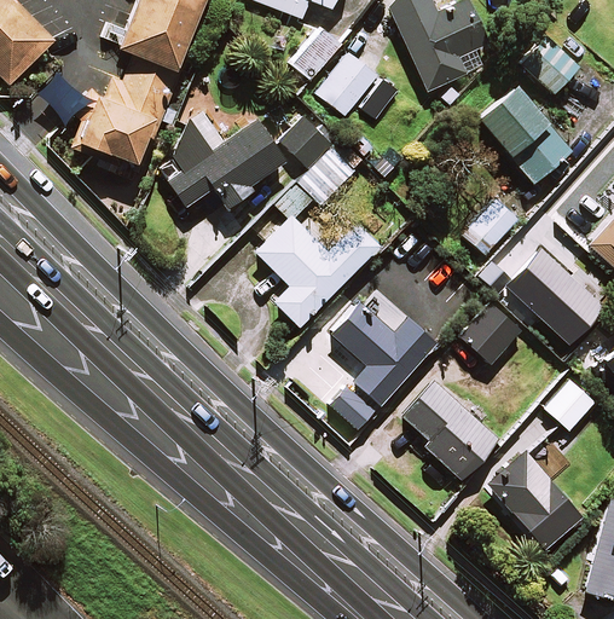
[(54,42),(12,0),(0,0),(0,74),(10,85),(54,42)]
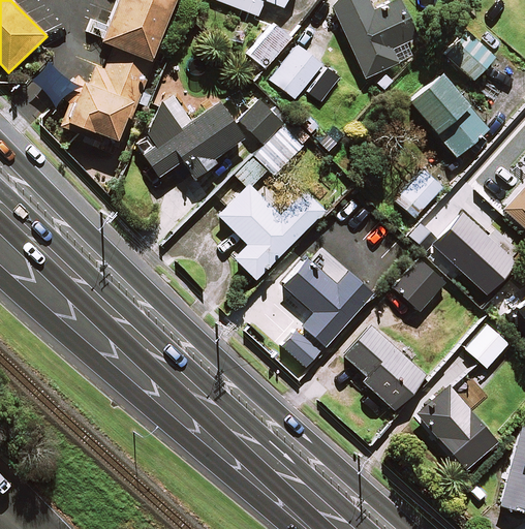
[(123,144),(152,62),(178,0),(116,0),(99,42),(114,48),(105,70),(96,67),(90,85),(82,82),(66,123),(123,144)]
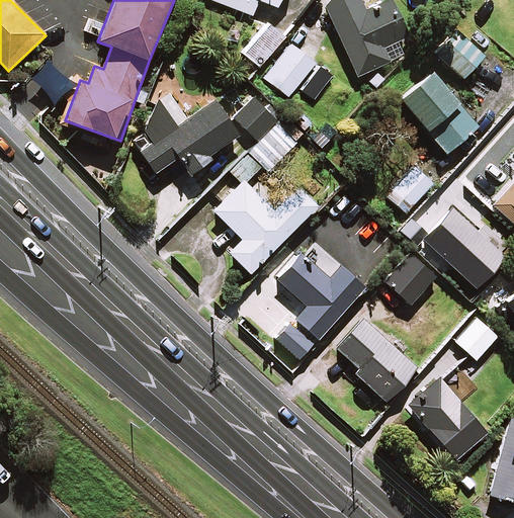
[(281,0),(213,0),(253,16),(259,0),(278,8),(281,0)]
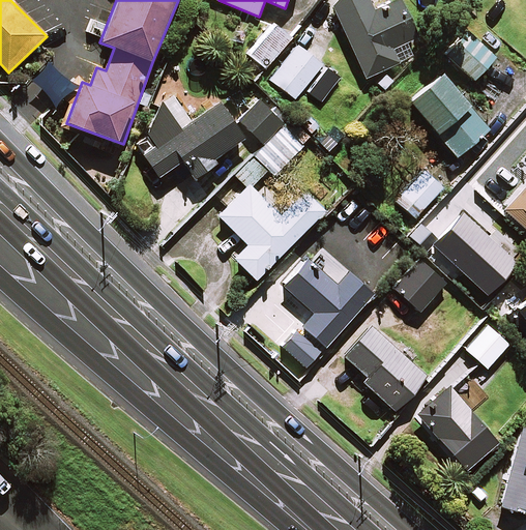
[(377,13),(370,0),(328,0),(367,79),(400,63),(392,49),(420,35),(404,1),(377,13)]
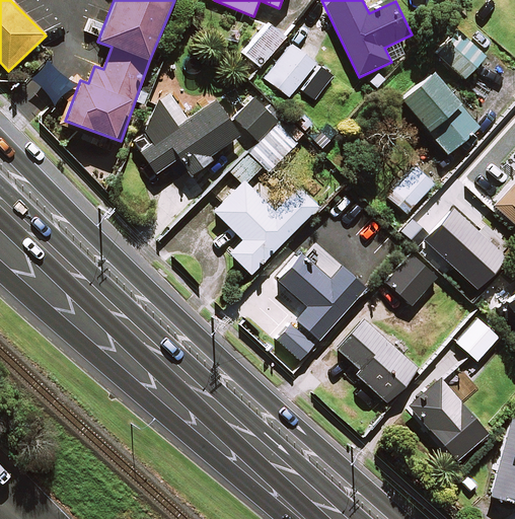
[(318,63),(268,24),(245,54),(263,67),(271,56),(280,63),(268,79),(291,97),(318,63)]
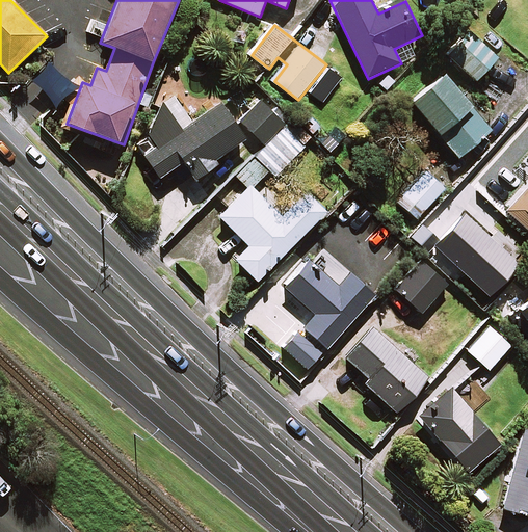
[(499,58),(471,32),(449,56),(477,81),(499,58)]
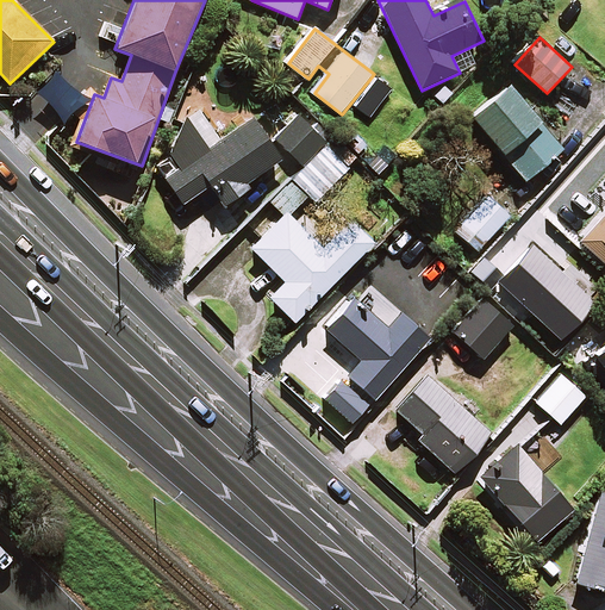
[(393,91),(379,80),(357,110),(370,120),(393,91)]
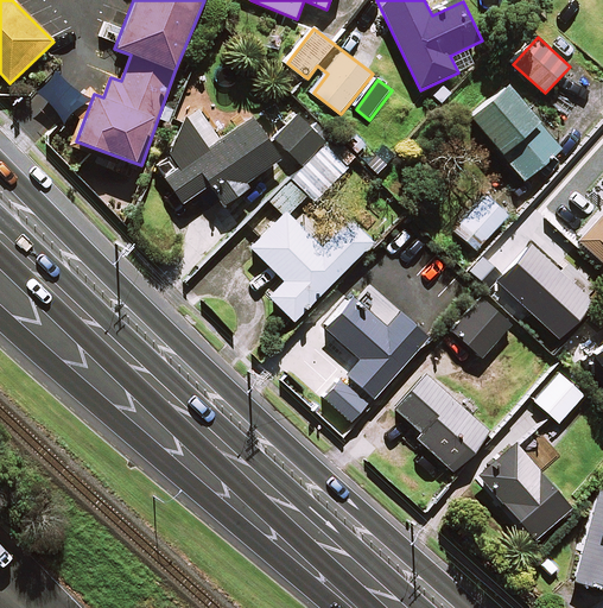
[(560,149),(506,86),(469,119),(524,181),(560,149)]
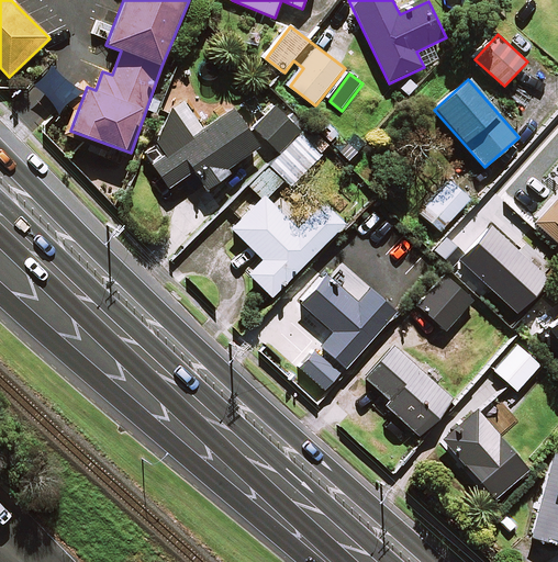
[(193,111),(181,102),(156,141),(167,156),(153,166),(169,189),(194,171),(207,190),(229,175),(225,170),(258,148),(233,111),(205,130),(193,111)]
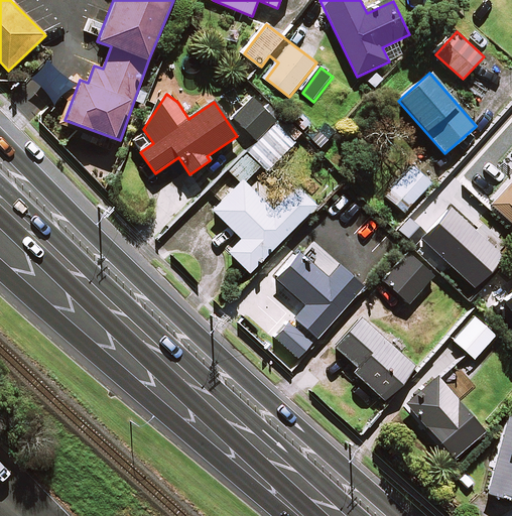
[(275,118),(255,98),(235,119),(256,139),(275,118)]
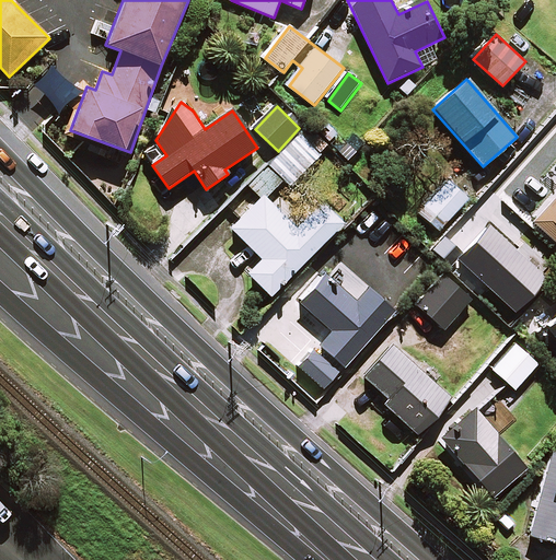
[(322,155),(302,135),(287,149),(305,170),(322,155)]
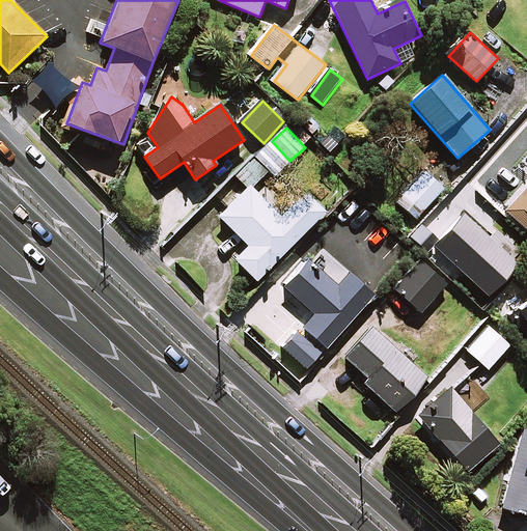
[(289,161),(272,141),(256,156),(275,175),(289,161)]
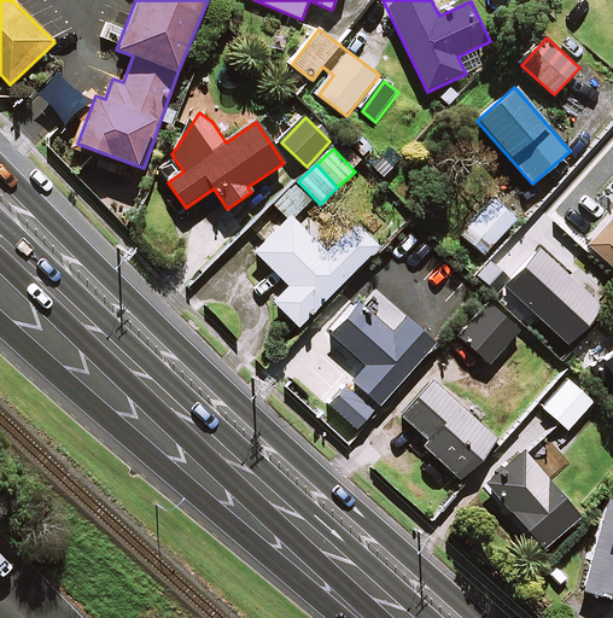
[(287,221),(292,217),(311,200),(296,184),(273,205),(287,221)]
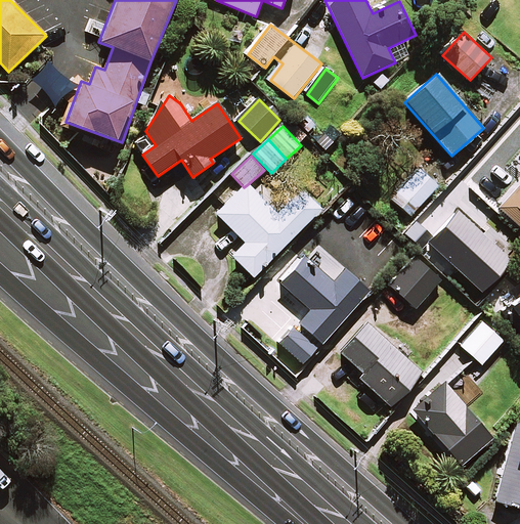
[(438,185),(418,168),(391,199),(412,216),(438,185)]
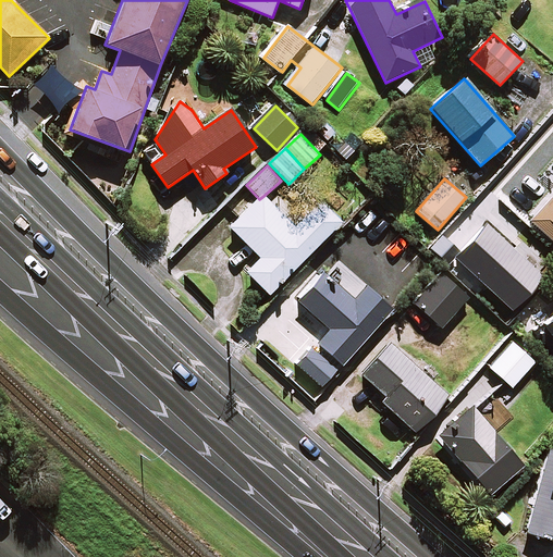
[(263,196),(259,199),(231,227),(261,258),(247,272),(269,294),(342,222),(322,202),(296,229),(263,196)]
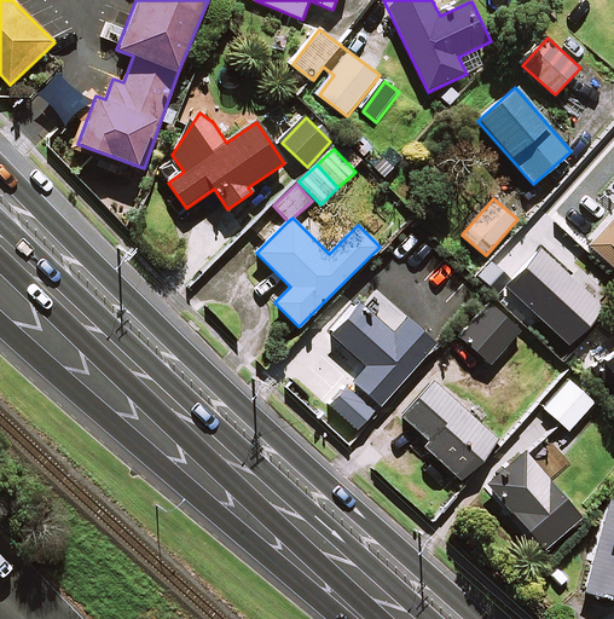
[(613,218),(588,247),(613,268),(613,218)]
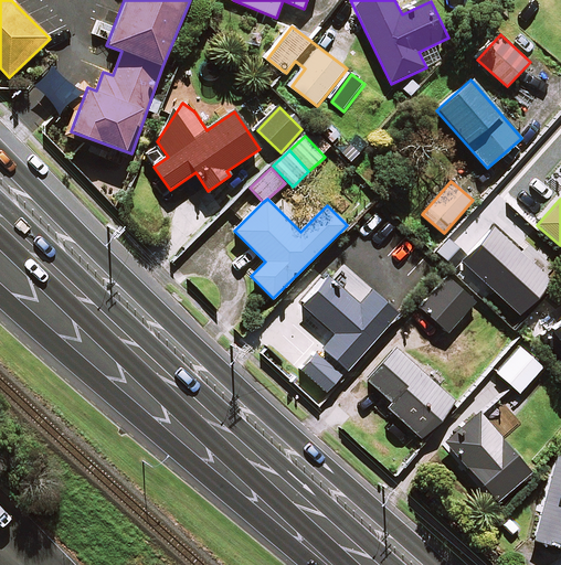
[(556,283),(493,227),(461,264),(524,318),(556,283)]
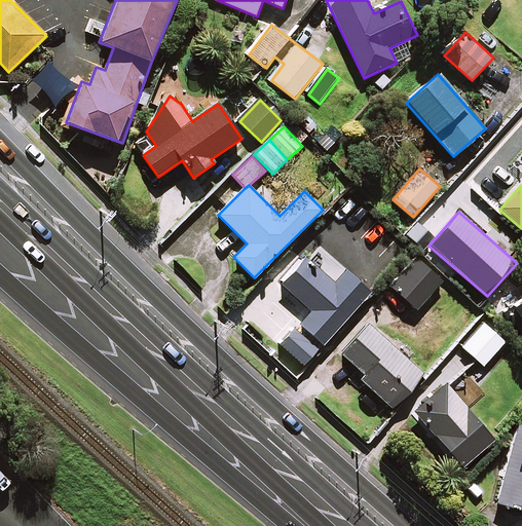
[(337,283),(308,256),(283,285),(312,311),(282,344),(305,365),(370,293),(346,271),(337,283)]
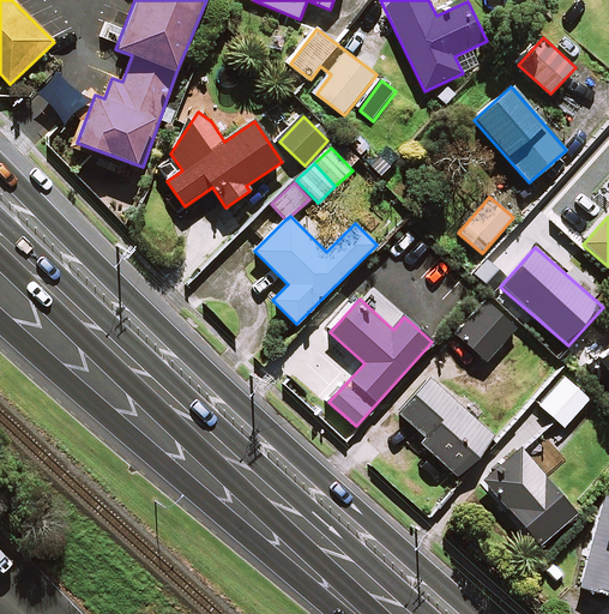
[(517,326),(486,299),(456,335),(487,361),(517,326)]
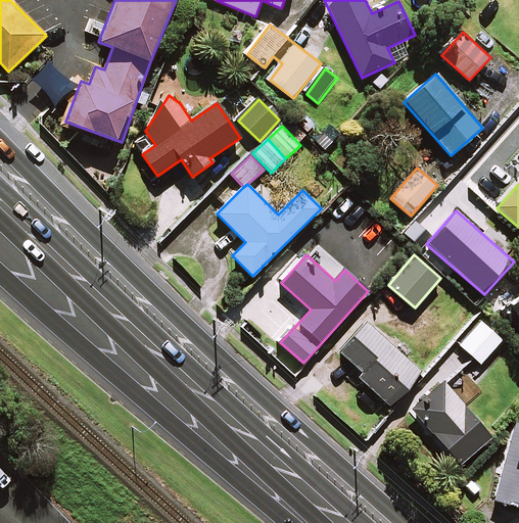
[(518,298),(508,307),(518,322),(518,298)]
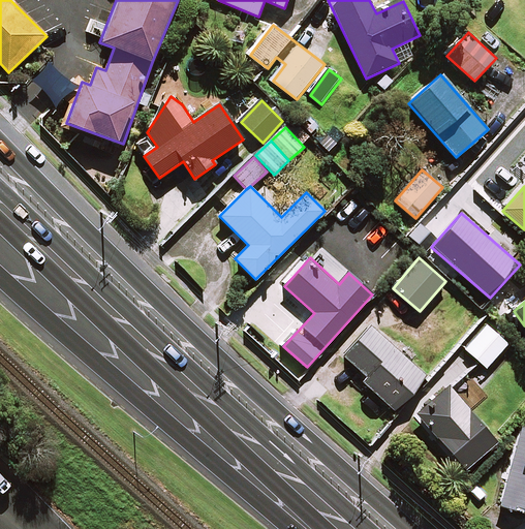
[(426,376),(371,325),(343,355),(367,377),(363,381),(394,410),(426,376)]
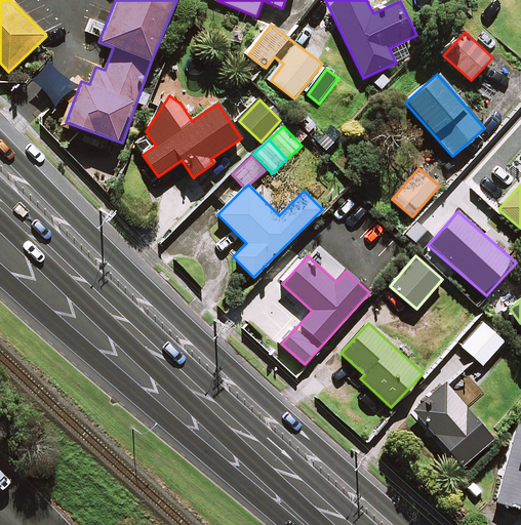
[(503,345),(480,325),(463,346),(484,365),(503,345)]
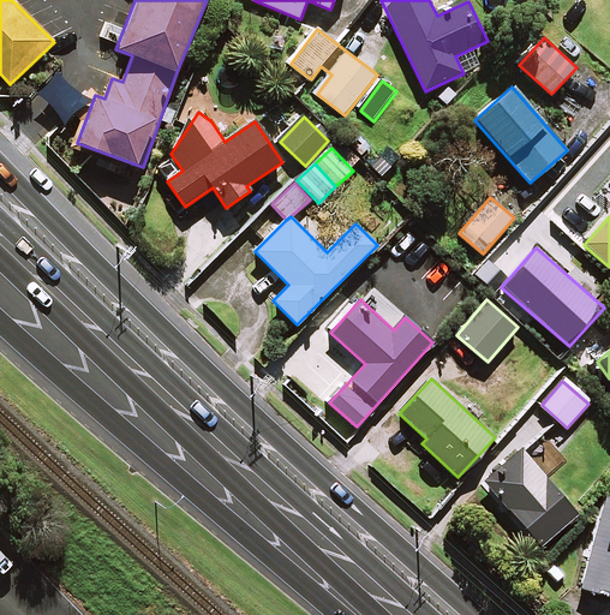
[(578,513),(521,451),(485,483),(540,545),(578,513)]
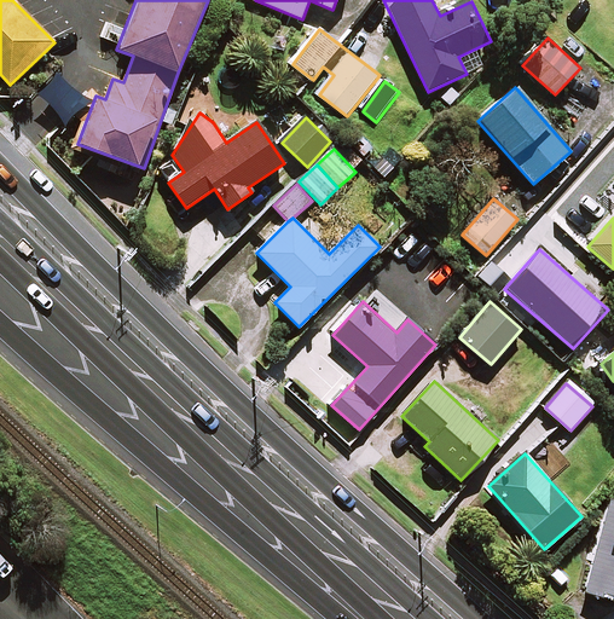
[(613,501),(609,499),(584,590),(613,599),(613,501)]
